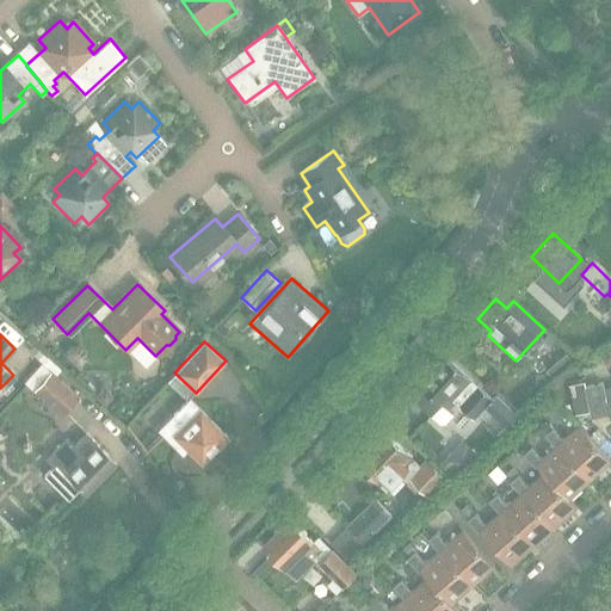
[(455,401),(474,419),(492,400),(446,358),(411,397),(439,424),(444,424),(452,414),(446,409),(455,401)]
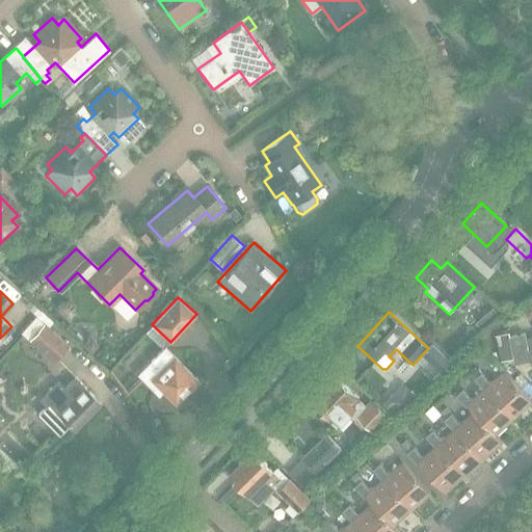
[(20,334),(54,365),(70,348),(34,317),(20,334)]
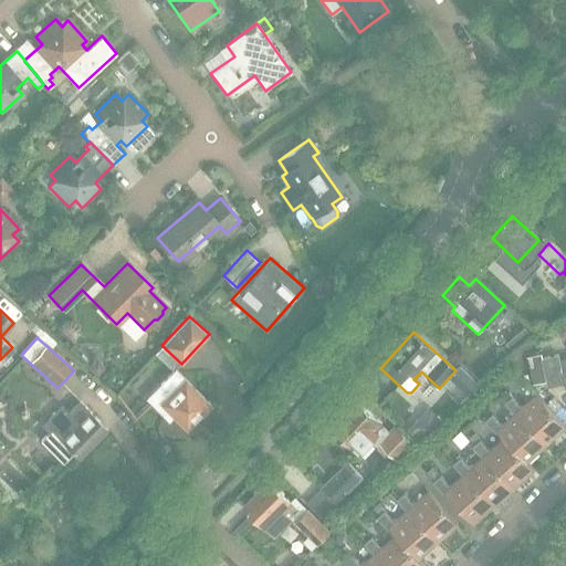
[(565,370),(562,371),(558,355),(542,359),(548,387),(564,384),(565,388),(565,387),(565,370)]
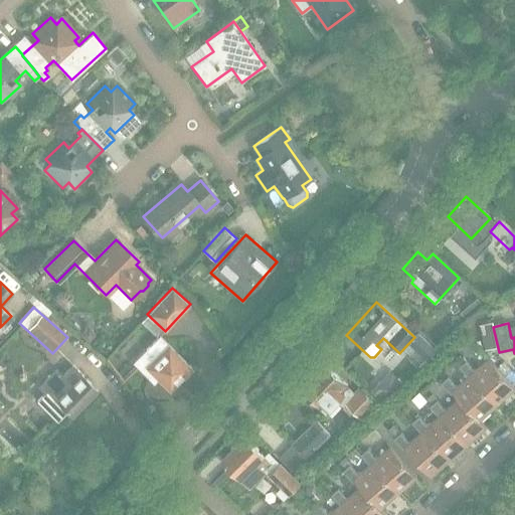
[(437,351),(419,334),(408,345),(424,360),(437,351)]
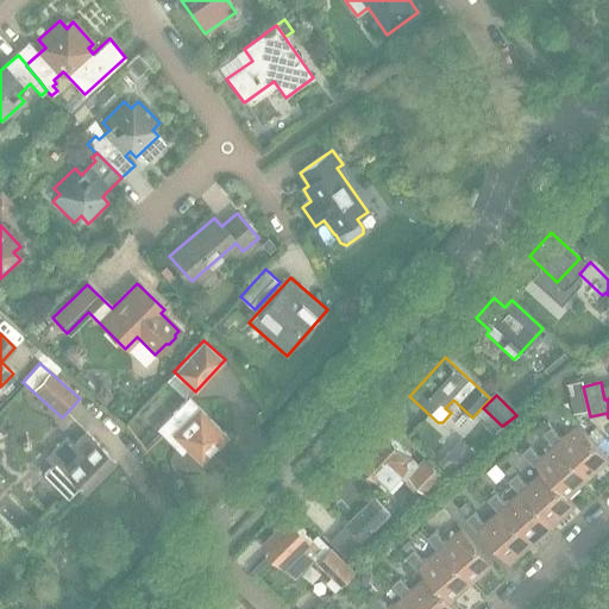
[(186,447),(200,462),(226,437),(188,397),(157,426),(182,452),(186,447)]
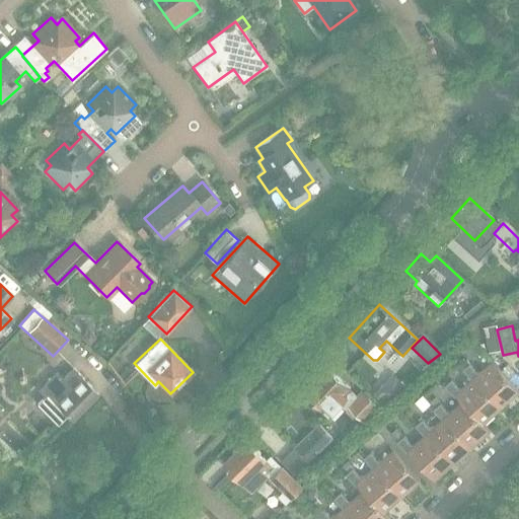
[(473,378),(500,408),(518,390),(493,361),(479,373),(470,363),(463,369),(472,379),(473,378)]
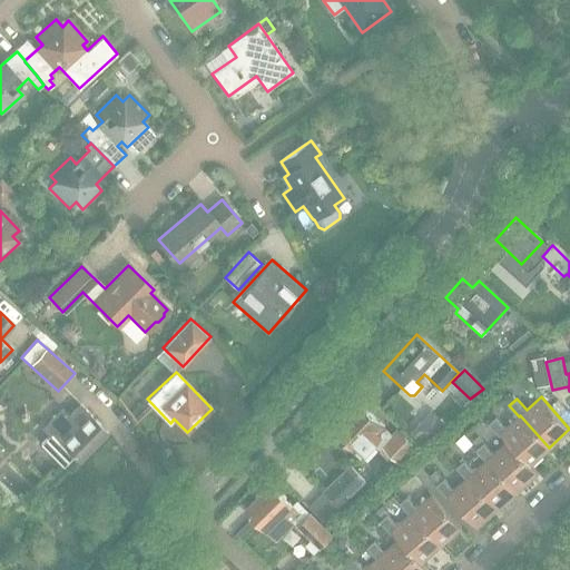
[(397,428),(390,435),(382,429),(384,426),(360,403),(334,431),(362,458),(373,445),(375,448),(380,449),(382,446),(399,462),(415,445),(397,428)]
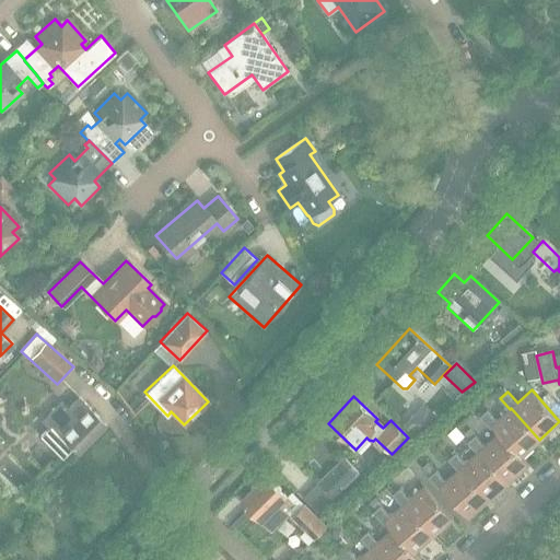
[(79,452),(105,424),(79,398),(68,409),(61,404),(50,415),(56,420),(39,436),(62,458),(74,446),(79,452)]
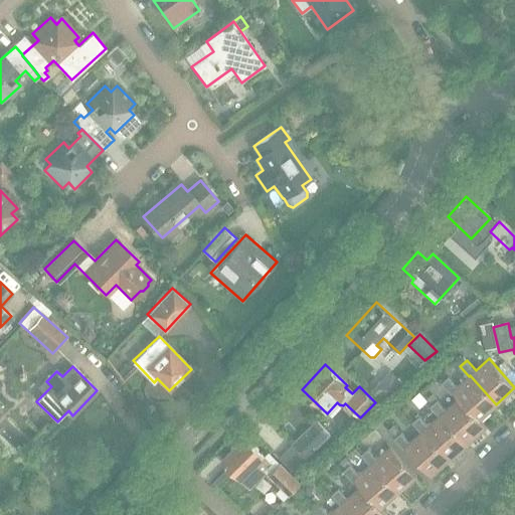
[(478,420),(496,404),(470,375),(469,376),(457,386),(448,376),(441,383),(451,394),(453,392),(459,399),(459,398),(478,420)]
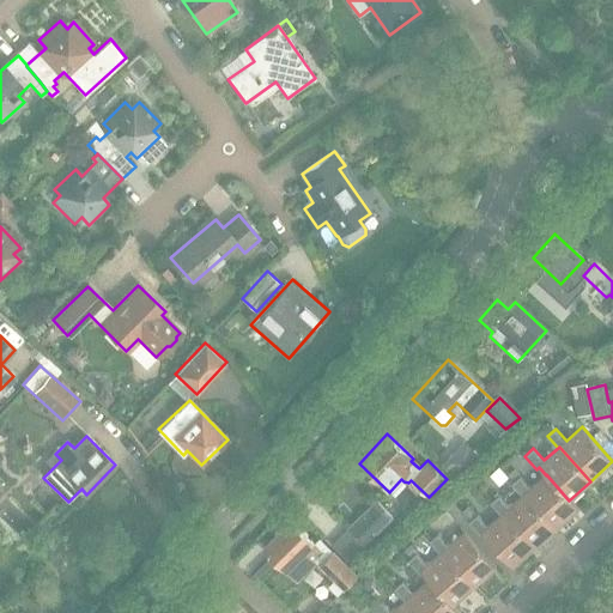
[(490,474),(499,485),(509,477),(499,467),(490,474)]
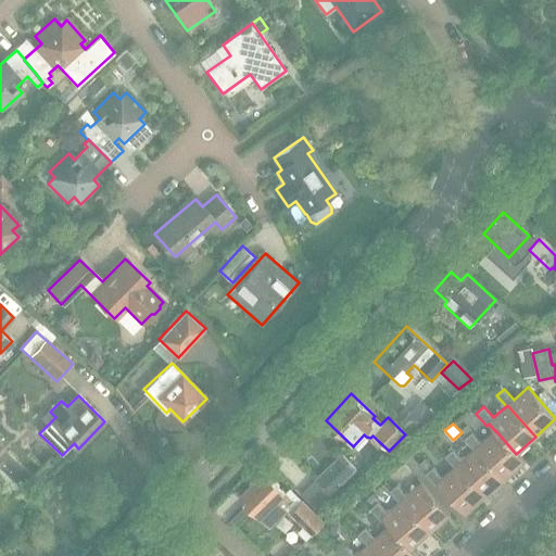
[(523,463),(516,454),(495,430),(495,431),(482,442),(472,431),(465,439),(475,449),(476,449),(504,480),(523,463)]
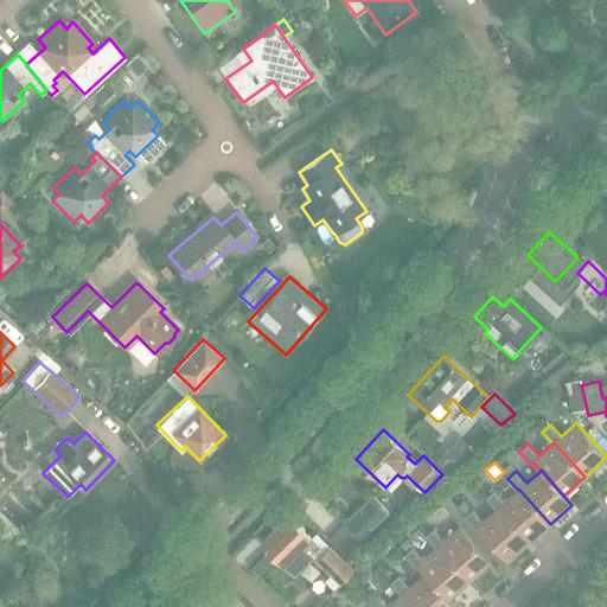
[(529,543),(550,524),(519,490),(518,490),(505,502),(494,490),(486,498),(497,510),(498,508),(529,543)]
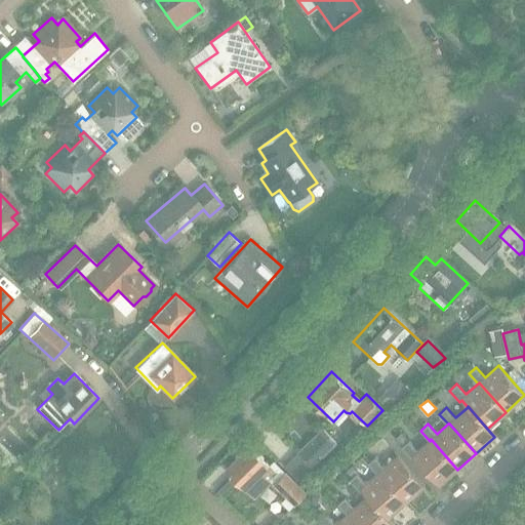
[(297,451),(312,467),(336,443),(323,429),(297,451)]
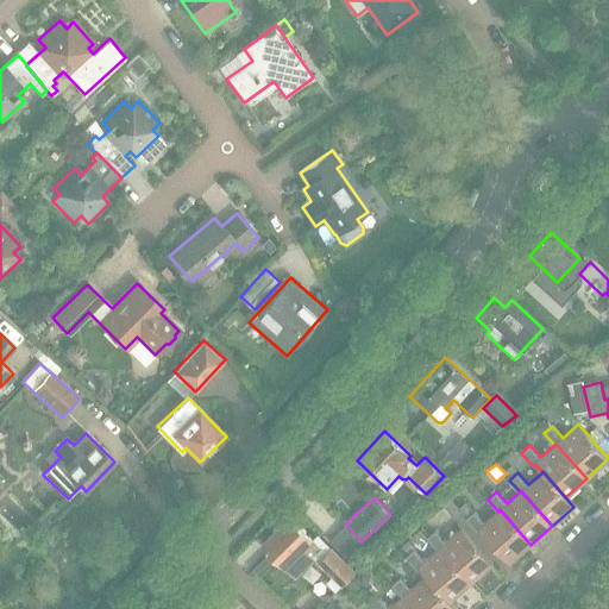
[(509,564),(531,545),(500,509),(498,512),(484,523),(473,512),(465,519),(477,532),(479,531),(509,564)]
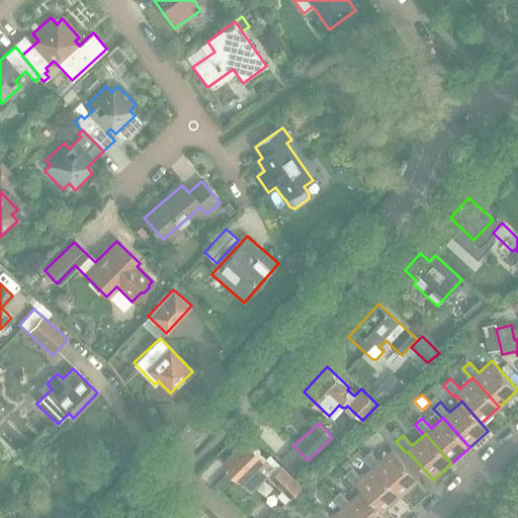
[(223,463),(262,504),(273,493),(259,479),(266,471),(259,465),(266,458),(247,439),(223,463)]
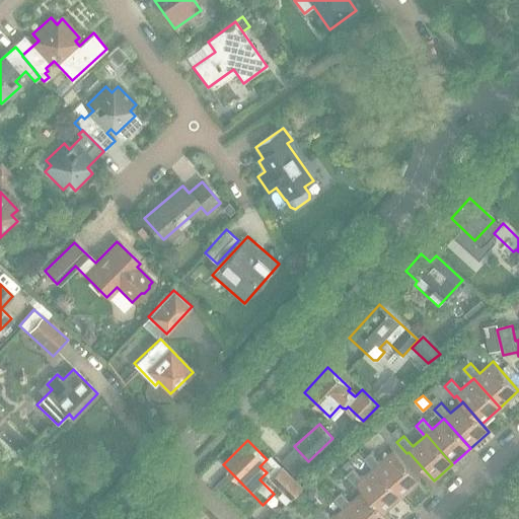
[(374,466),(400,496),(419,479),(393,450),(379,462),(370,452),(363,459),(372,468),(374,466)]
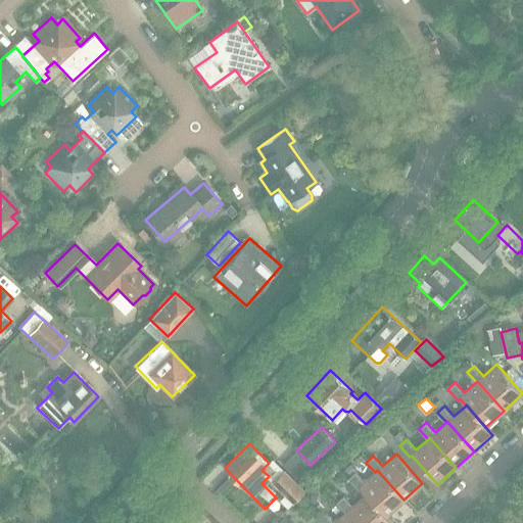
[(385,516),(403,500),(377,470),(375,472),(364,482),(355,472),(347,478),(358,489),(360,487),(366,494),(385,516)]
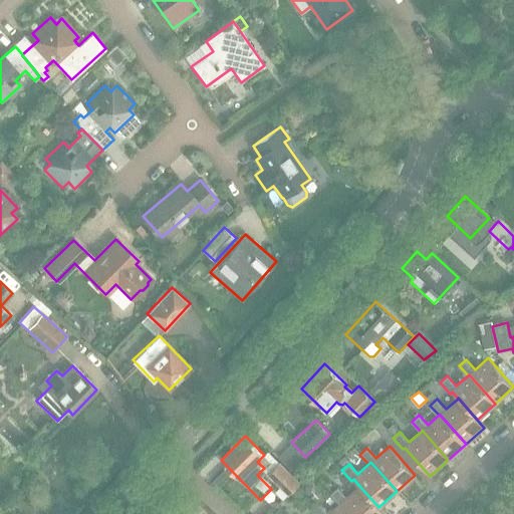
[(384,513),(378,507),(359,486),(346,498),(337,488),(330,494),(339,504),(341,502),(351,513),(384,513)]
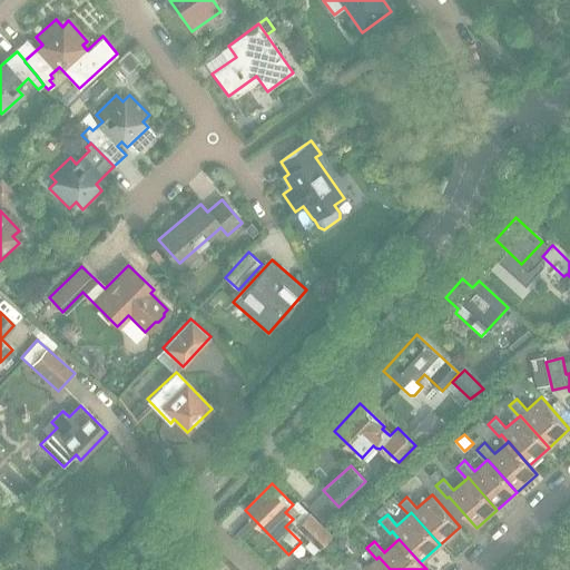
[(390,569),(379,557),(376,559),(364,569),(354,559),(346,566),(350,569),(390,569)]
